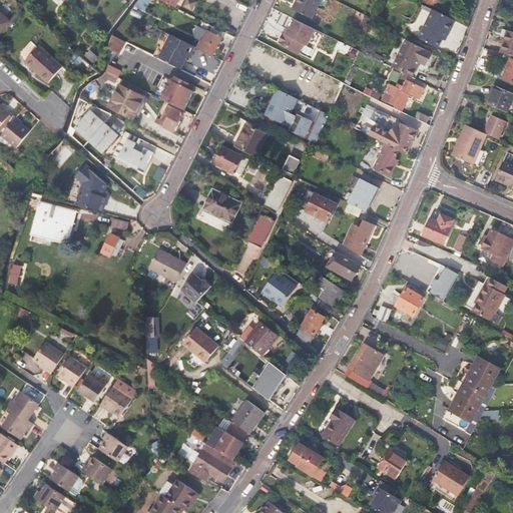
[(194,10),(197,0),(196,0),(187,0),(185,6),(194,10)]
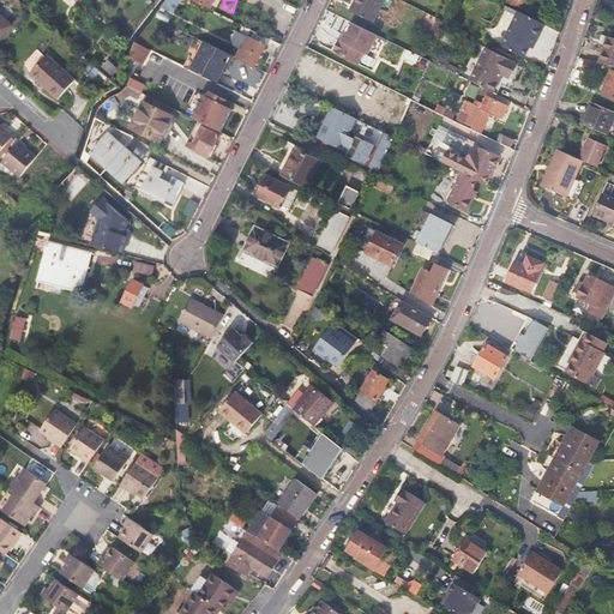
[(385,0),(357,0),(351,11),(374,23),(385,0)]
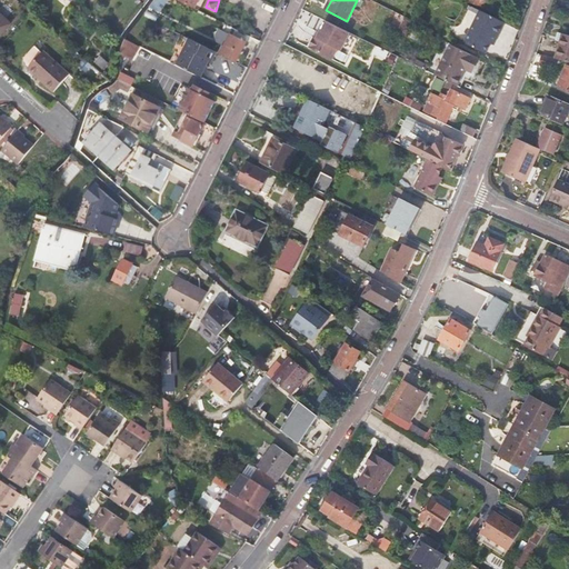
[(0,37),(12,23),(0,11),(0,37)]
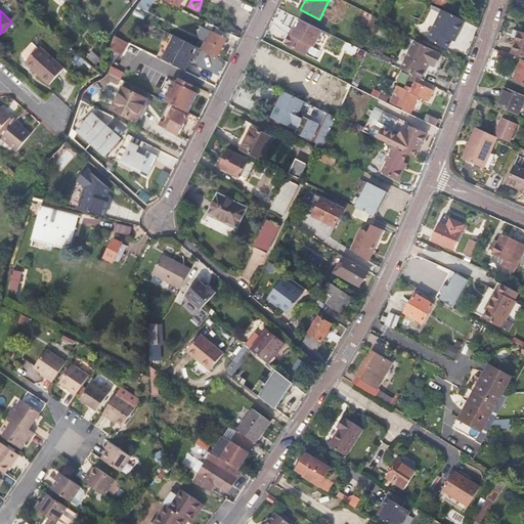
[(459,39),(467,24),(443,11),(429,41),(448,50),(452,42),(455,37),(459,39)]
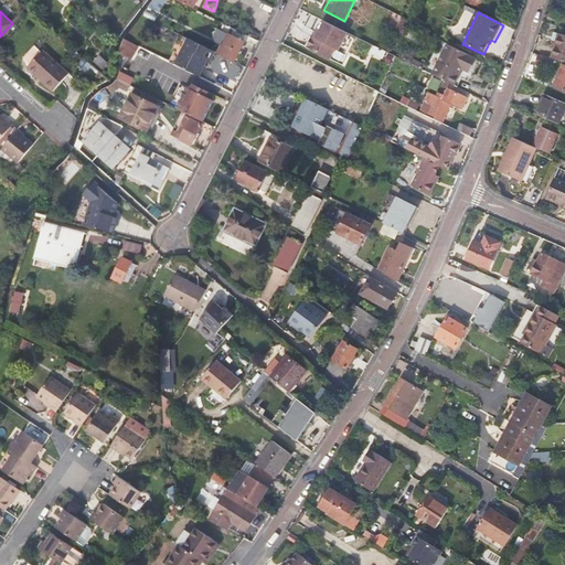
[(316,32),(308,48),(331,60),(336,49),(339,51),(348,33),(324,21),(318,33),(316,32)]
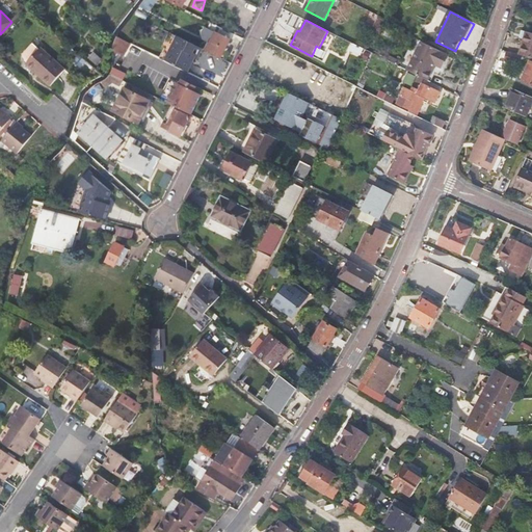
[(214,47),(211,53),(221,58),(234,33),(227,30),(222,36),(216,33),(210,45),(214,47)]
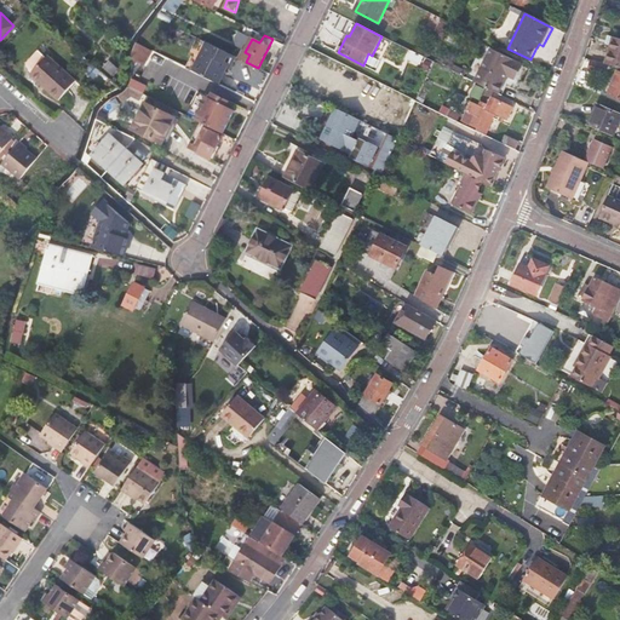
[(619,40),(614,39),(606,64),(619,68),(619,40)]
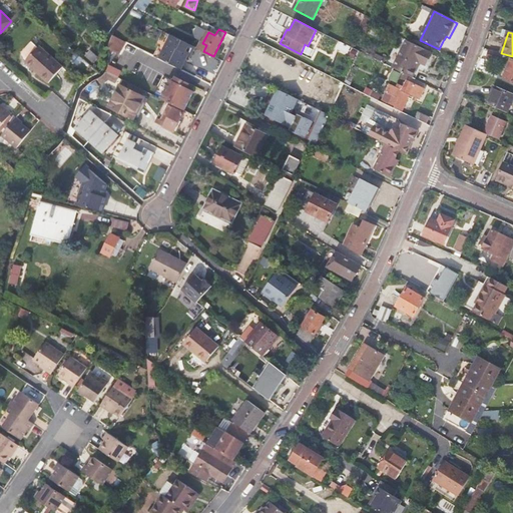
[(335,39),(322,33),(320,38),(333,44),(335,39)]
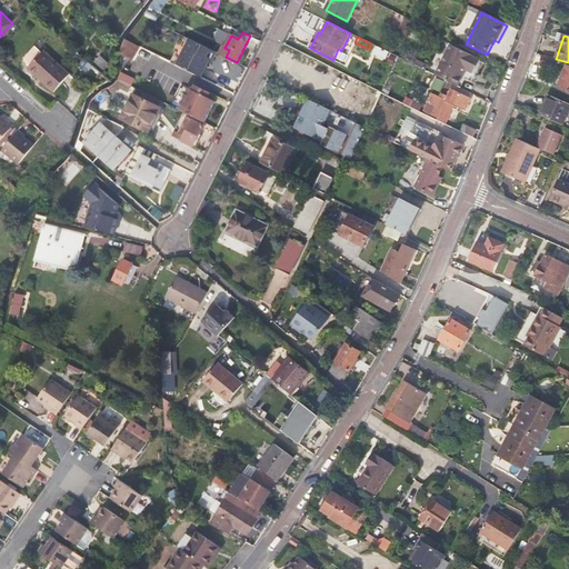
[(139,46),(125,39),(121,49),(121,53),(132,60),(139,46)]
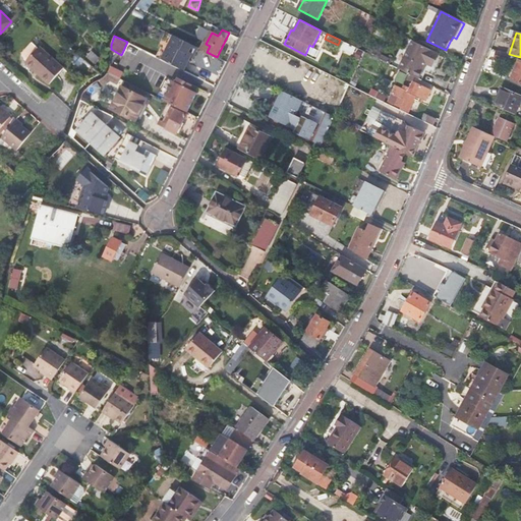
[(156,57),(163,60),(182,69),(187,61),(189,56),(191,57),(196,47),(175,36),(167,51),(161,48),(156,57)]
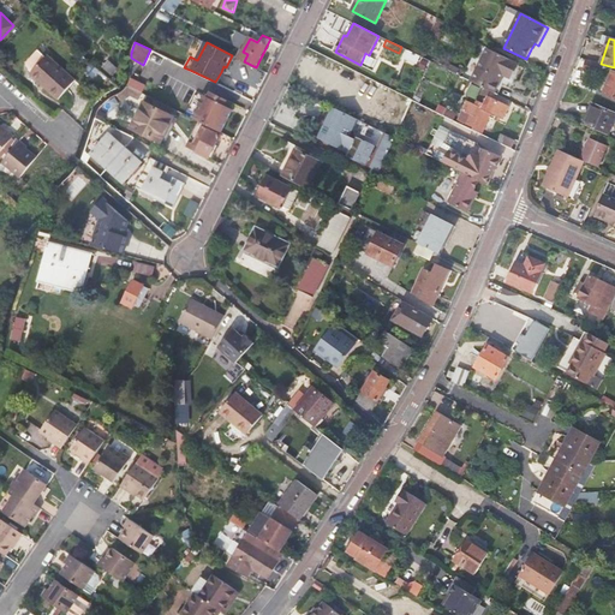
[(511,81),(519,65),(489,51),(483,61),(473,83),(495,94),(500,85),(502,87),(507,78),(511,81)]
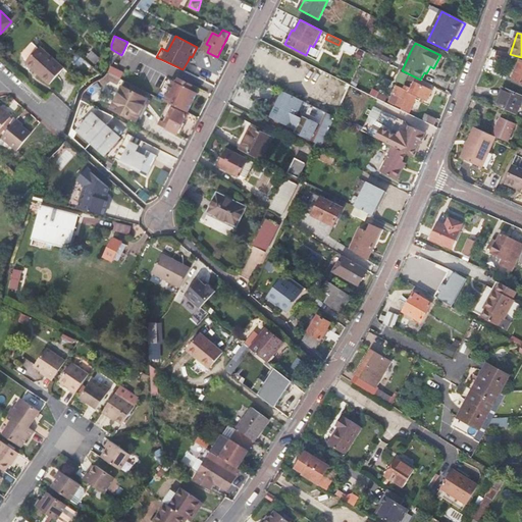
[(65,68),(42,47),(40,49),(35,44),(25,54),(25,56),(30,60),(28,62),(51,84),(65,68)]
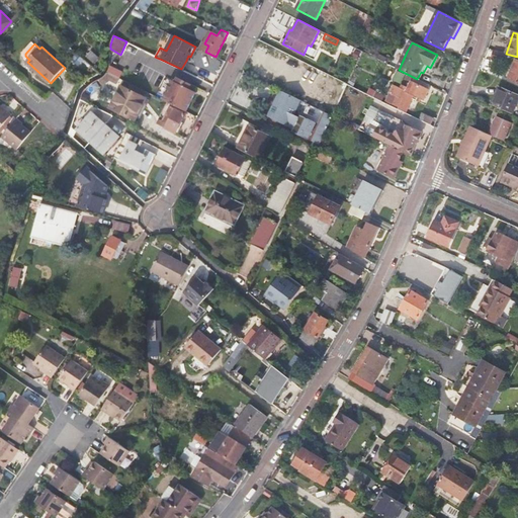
[(334,77),(349,84),(356,69),(354,68),(361,53),(347,47),(342,56),(339,55),(334,67),(341,71),(339,75),(336,73),(334,77)]
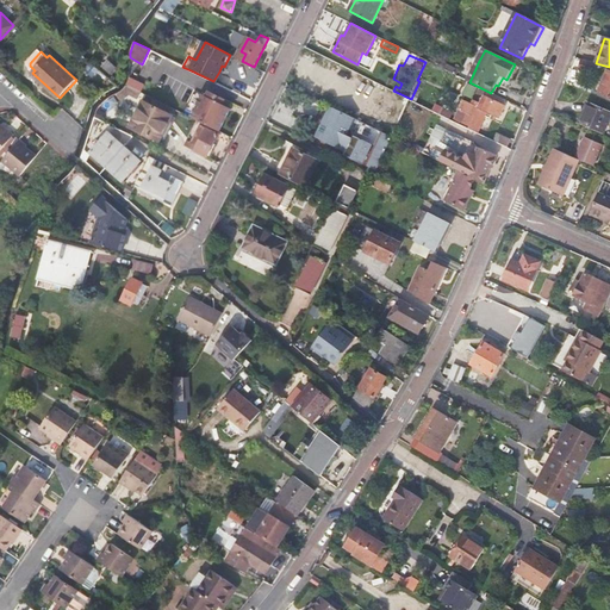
[(462,79),(470,82),(479,61),(473,58),(462,79)]
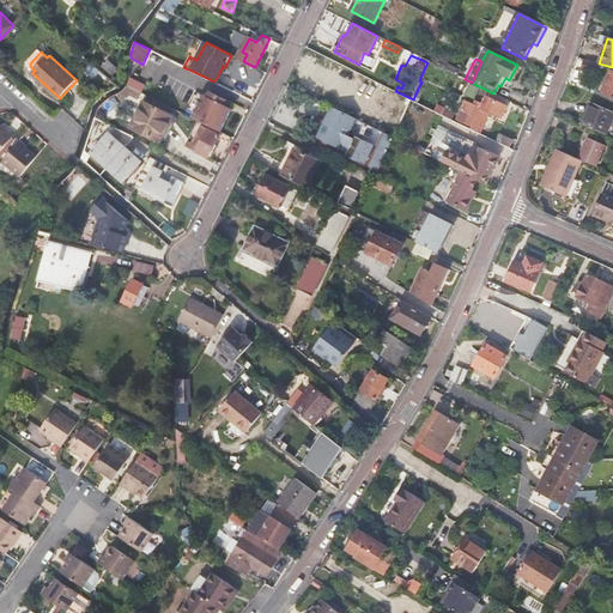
[(582,72),(596,76),(599,67),(584,62),(582,72)]
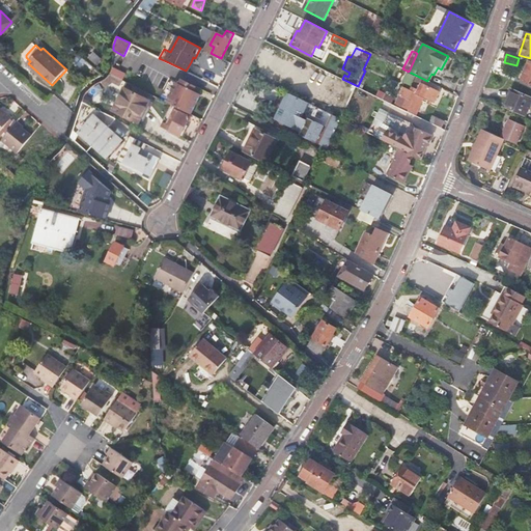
[(191,62),(186,71),(190,73),(194,64),(191,62)]
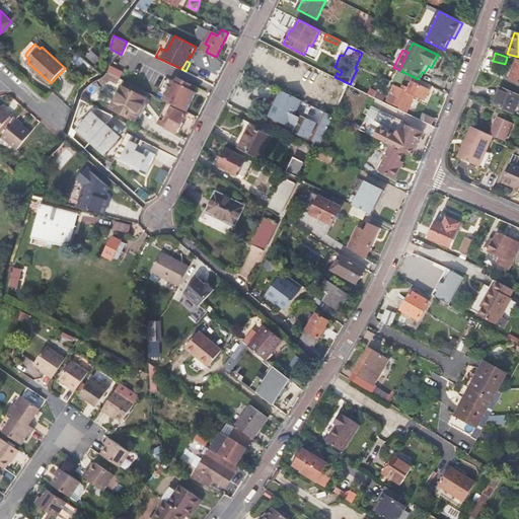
[(518,61),(509,80),(518,83),(518,61)]
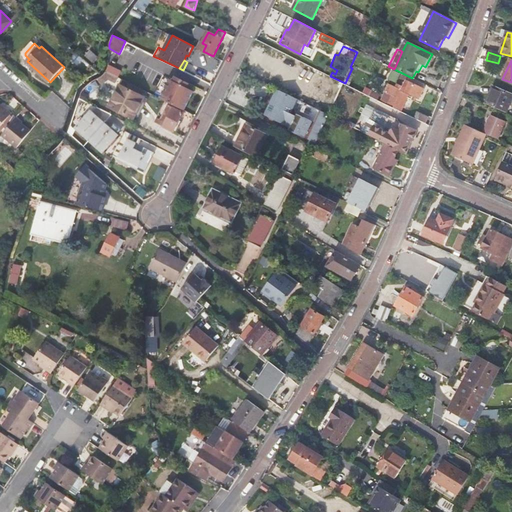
[(108,72),(94,80),(99,83),(107,78),(116,83),(119,77),(108,72)]
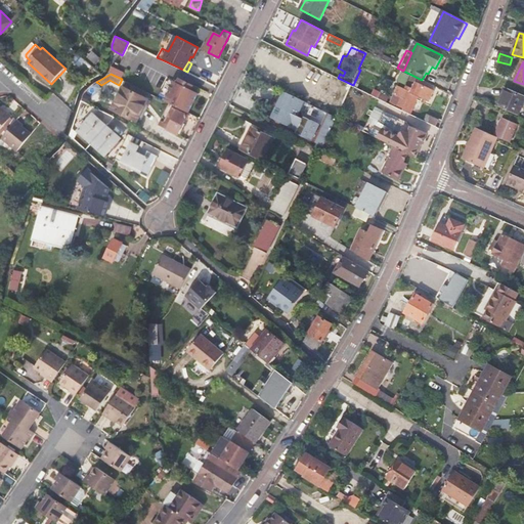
[(338,78),(332,75),(329,81),(339,86),(341,83),(351,88),(353,85),(338,78)]
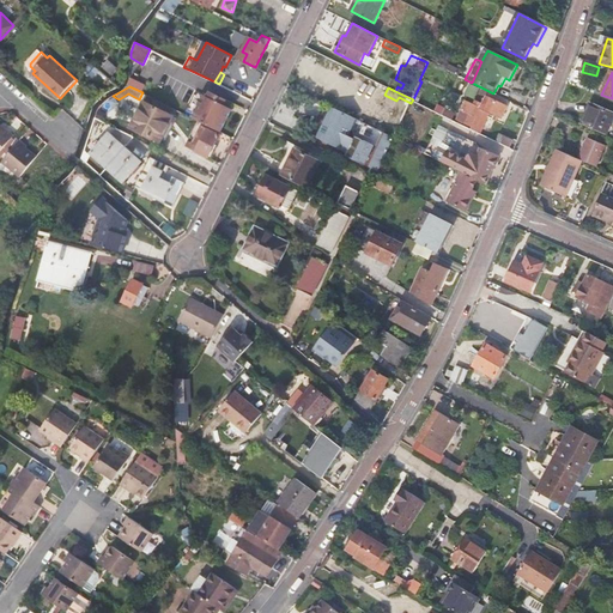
[(193,119),(220,133),(231,110),(222,105),(224,99),(213,95),(210,99),(207,98),(205,105),(200,103),(193,119)]
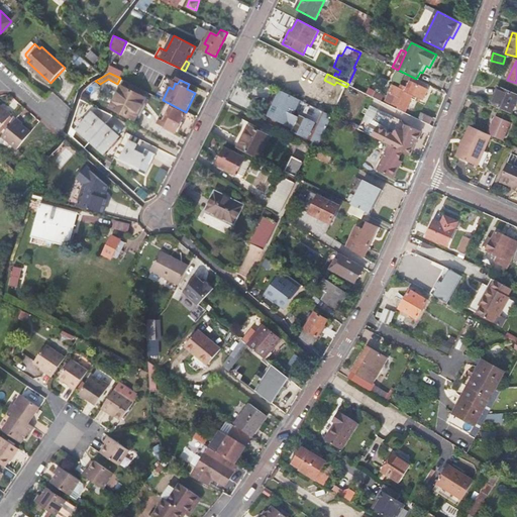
[(403,99),(399,107),(399,108),(406,112),(412,100),(416,102),(418,99),(424,102),(429,91),(412,82),(403,99)]
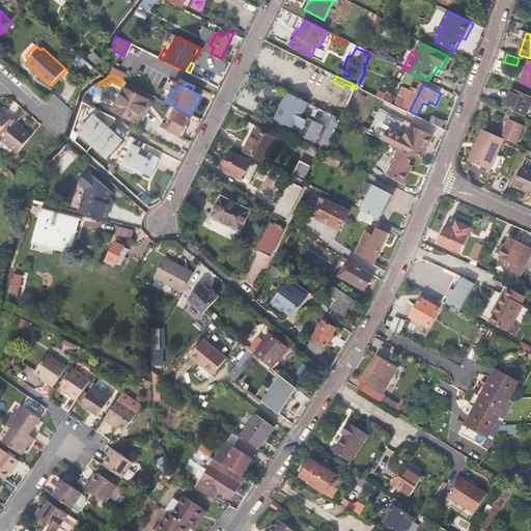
[(138,122),(149,101),(124,88),(113,110),(138,122)]
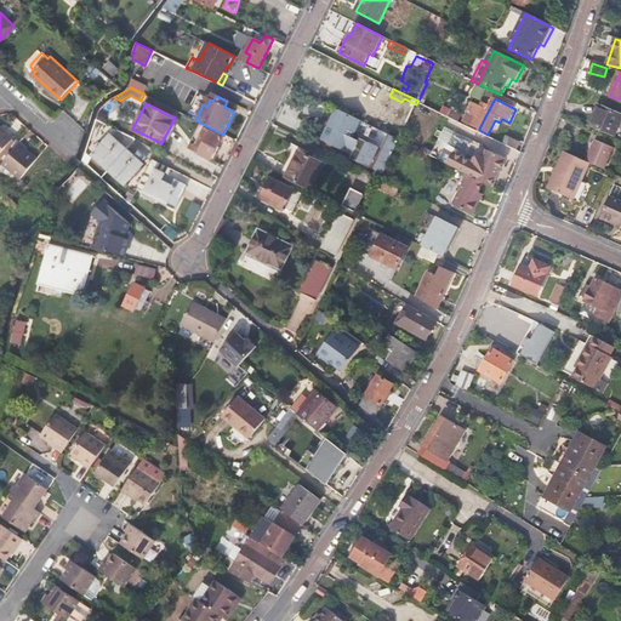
[(391,131),(398,117),(394,115),(398,108),(388,103),(377,125),(391,131)]
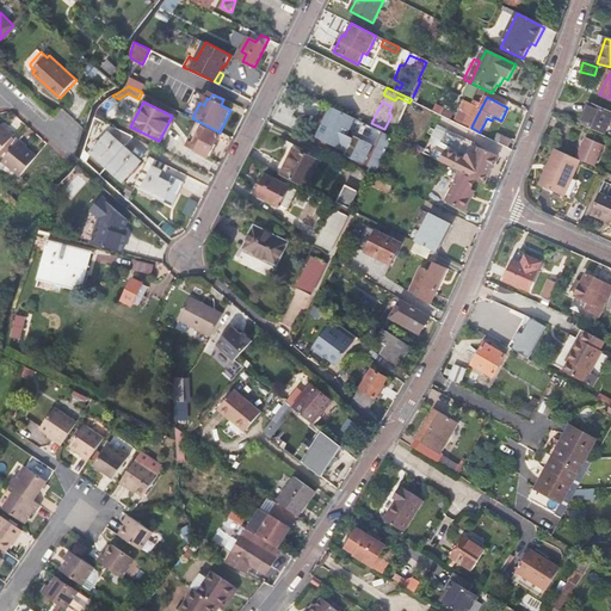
[(443,113),(455,118),(458,110),(446,104),(443,113)]
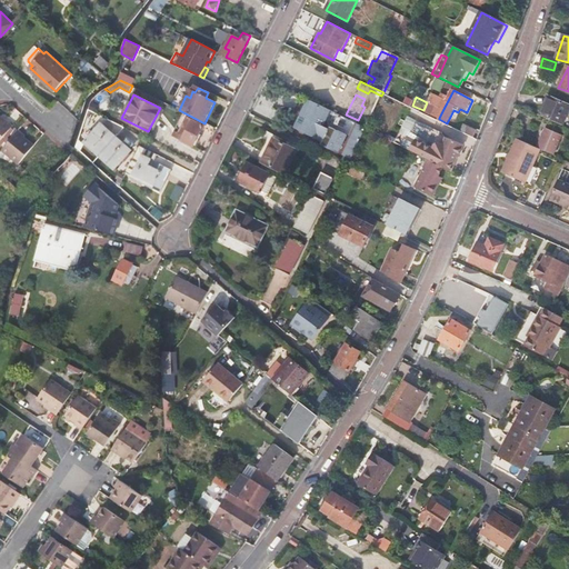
[(568,106),(550,97),(541,117),(563,127),(568,113),(568,106)]
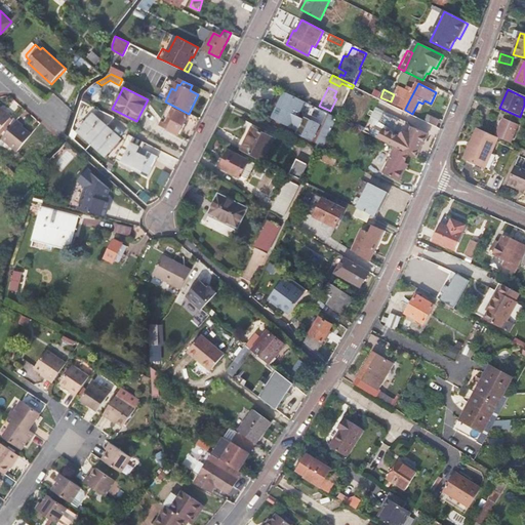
[(299,135),(314,142),(322,125),(308,118),(306,122),(295,117),(305,101),(282,90),(269,117),(295,130),(296,128),(301,131),(299,135)]
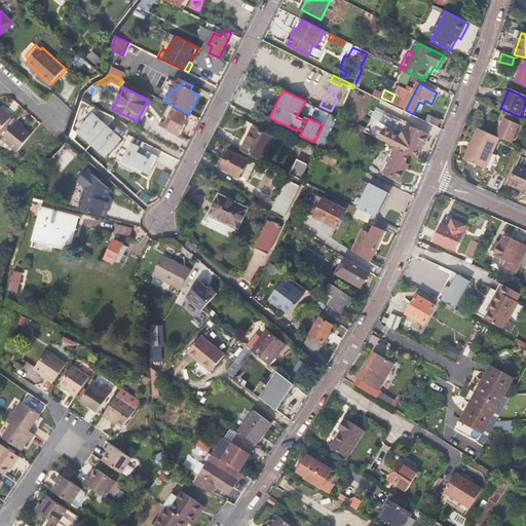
[(399,106),(406,109),(410,101),(404,97),(399,106)]
